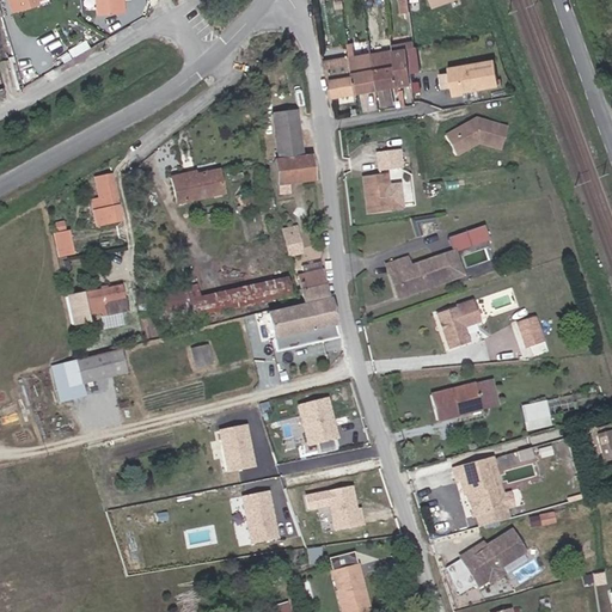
[(8,0),(12,10),(31,4),(29,0),(30,0),(8,0)]
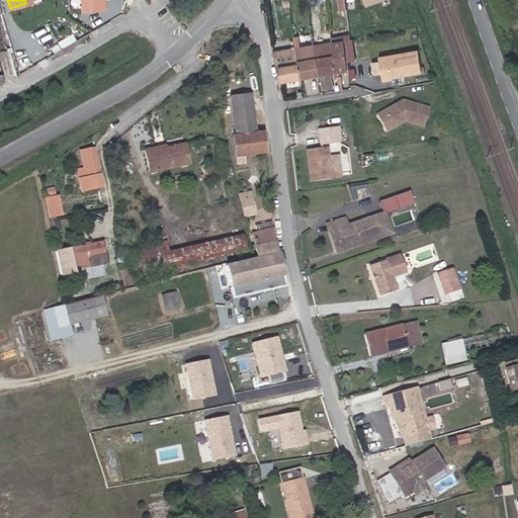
[(104,9),(103,0),(100,0),(81,0),(82,11),(104,9)]
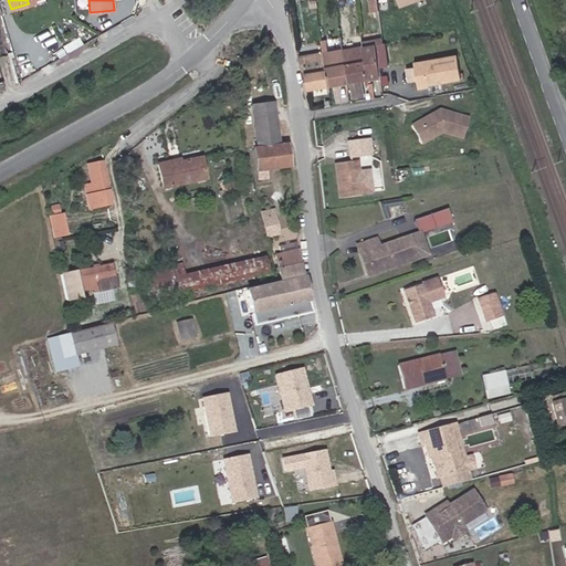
[(348,81),(343,51),(343,49),(328,52),(326,40),(321,41),(323,53),(328,84),(348,81)]
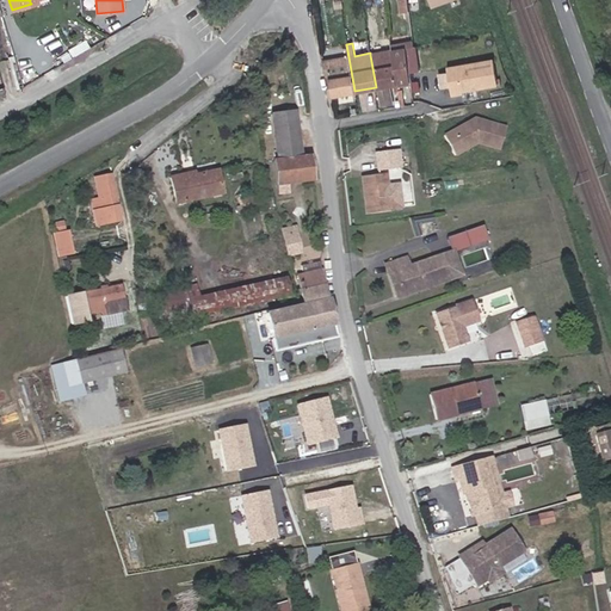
[(409,81),(405,48),(392,50),(397,84),(409,81)]
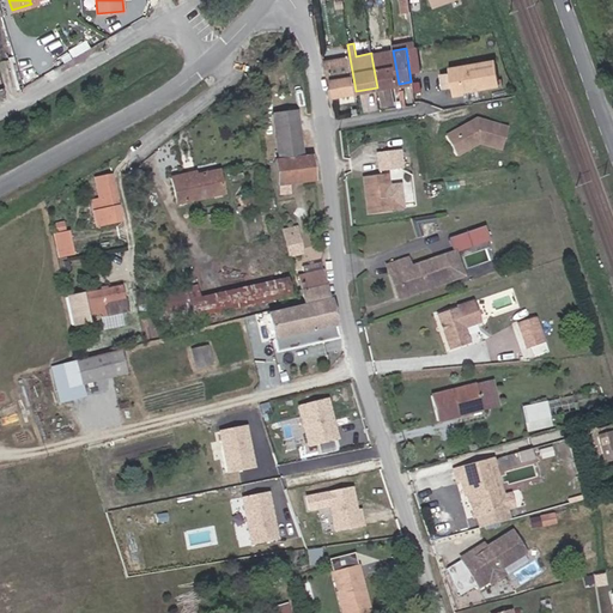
[(399,84),(393,50),(371,55),(377,87),(399,84)]
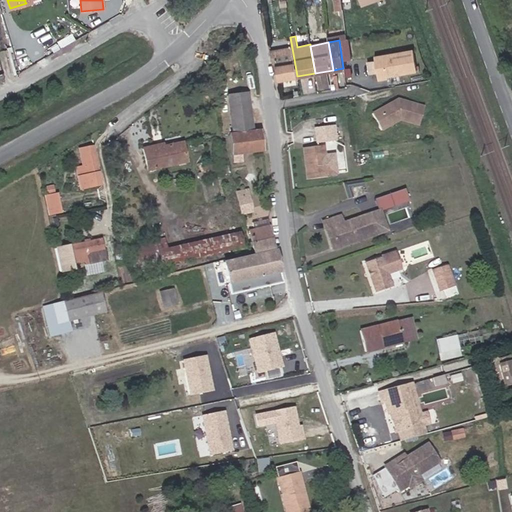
[(297,76),(292,48),(270,52),(272,63),(276,62),(279,80),(297,76)]
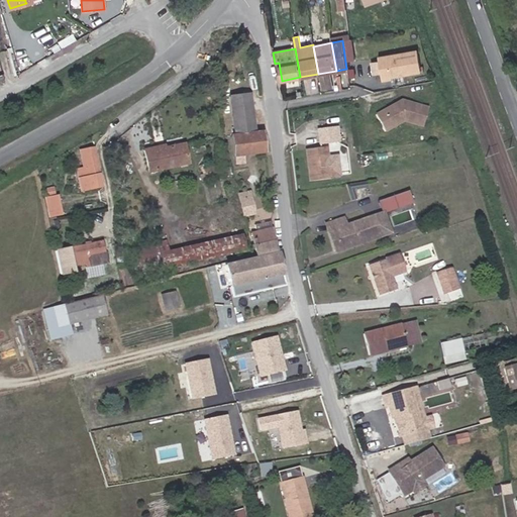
[(421,72),(417,50),(379,58),(383,81),(392,79),(391,77),(421,72)]
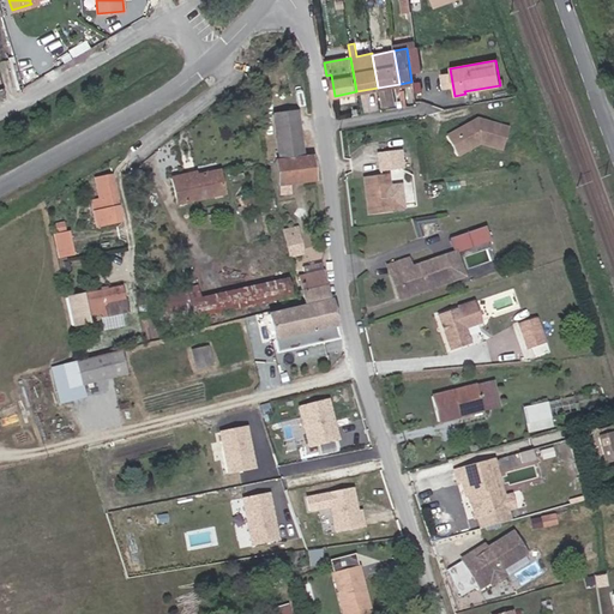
[(302,158),(296,112),(272,115),(278,162),(275,162),(278,186),(280,196),(290,194),(289,185),(314,181),(311,157),(302,158)]
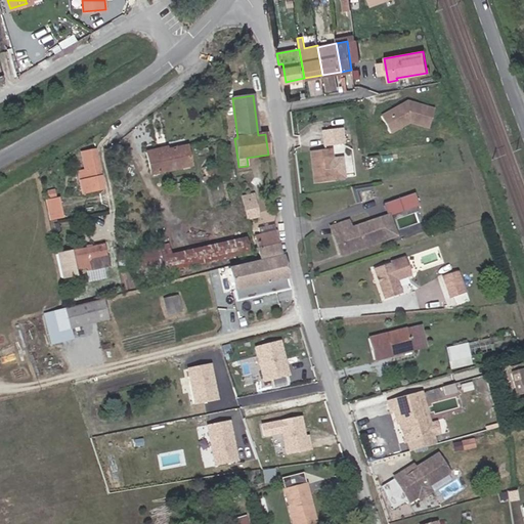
[(237,138),(232,98),(227,99),(232,139),(234,138),(237,138)]
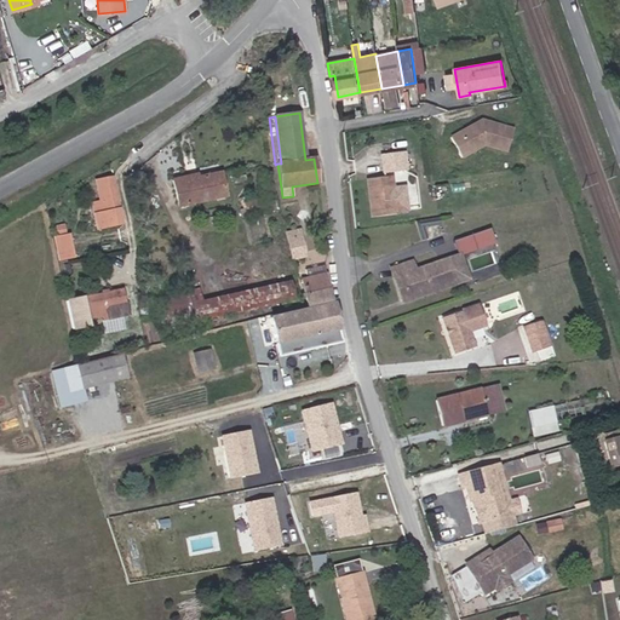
[(506,151),(514,130),(482,121),(451,138),(461,158),(484,145),(506,151)]
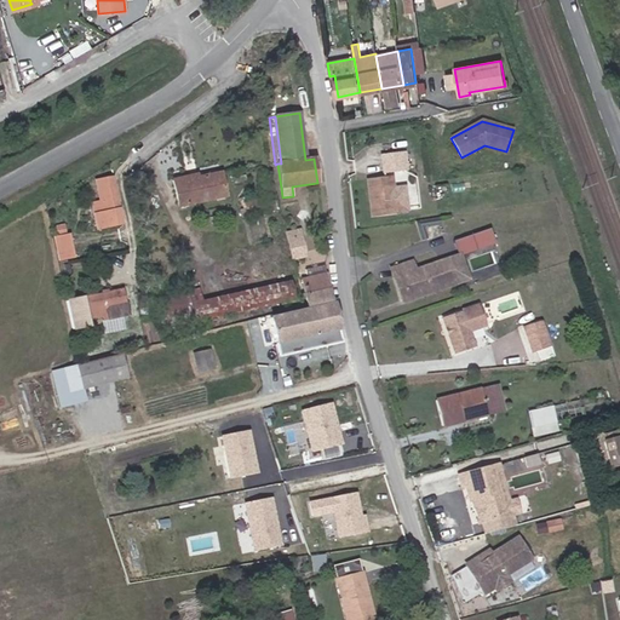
[(402,172),(400,153),(382,155),(384,173),(402,172)]
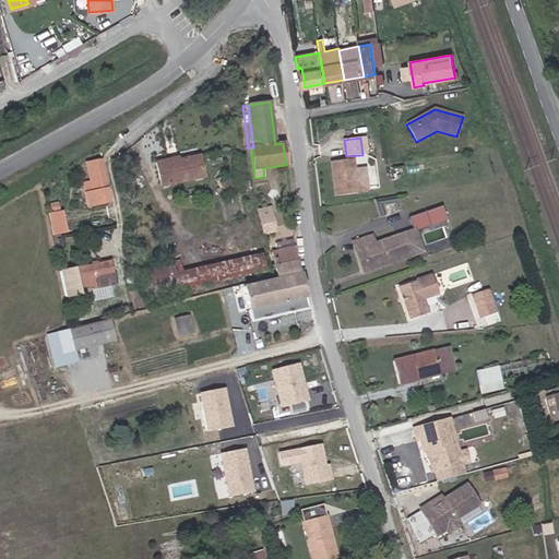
[(204,177),(199,156),(178,161),(173,162),(171,158),(156,163),(162,187),(204,177)]
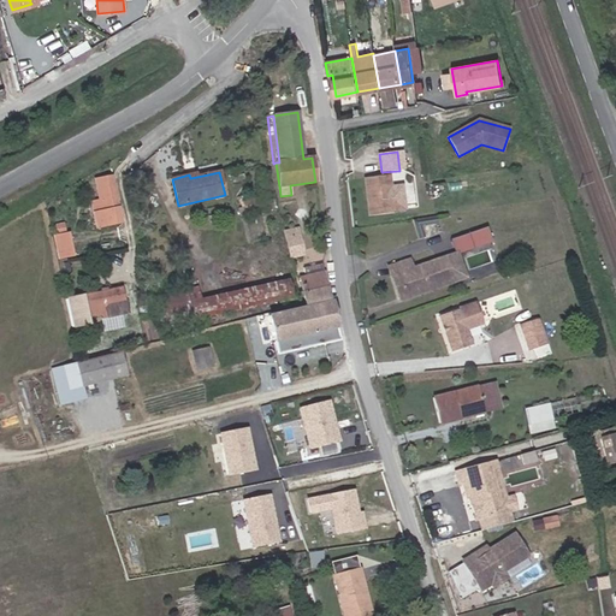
[(120,223),(112,176),(101,178),(102,189),(98,190),(100,201),(102,212),(94,213),(98,227),(120,223)]
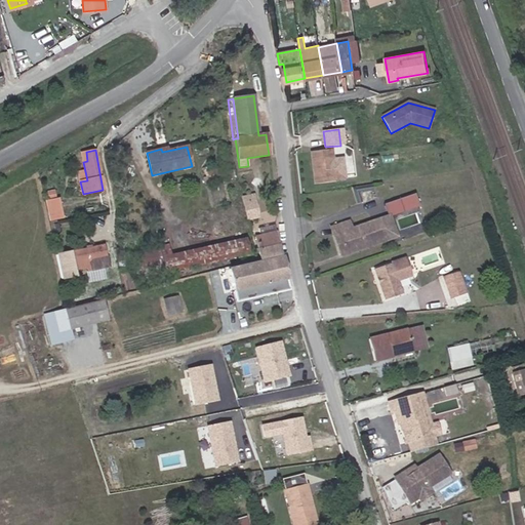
[(345,177),(342,158),(332,159),(331,150),(311,152),(315,184),(335,182),(335,178),(345,177)]
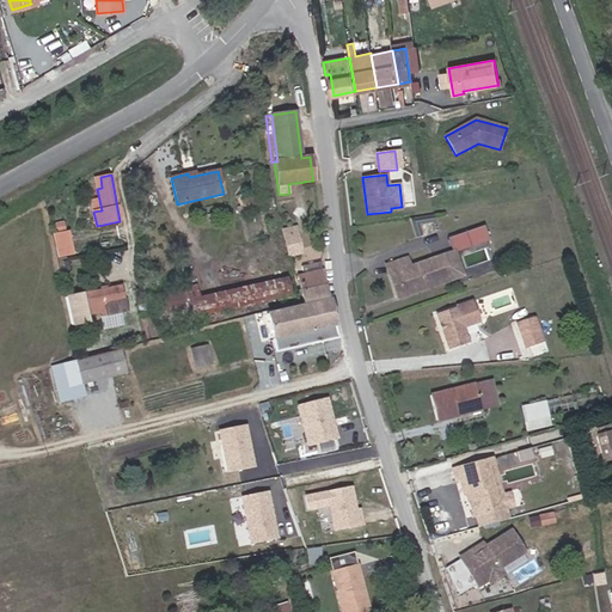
[(102,210),(99,200),(91,201),(93,212),(102,210)]
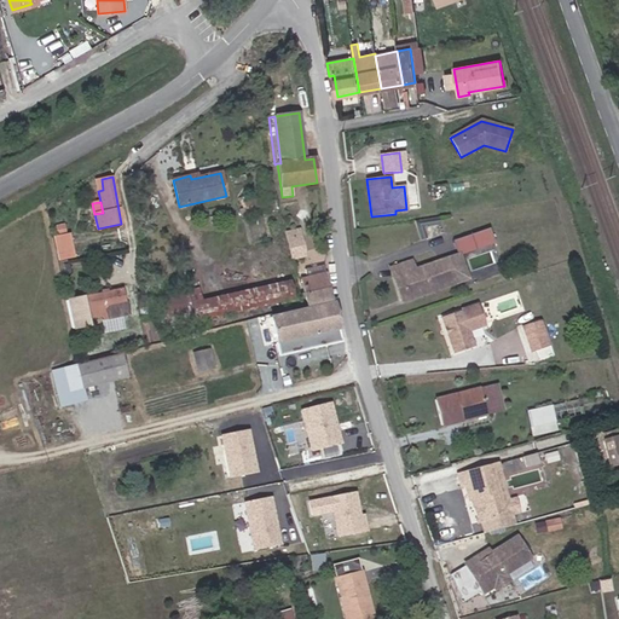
[(439,225),(438,218),(415,221),(421,239),(427,238),(423,227),(439,225)]
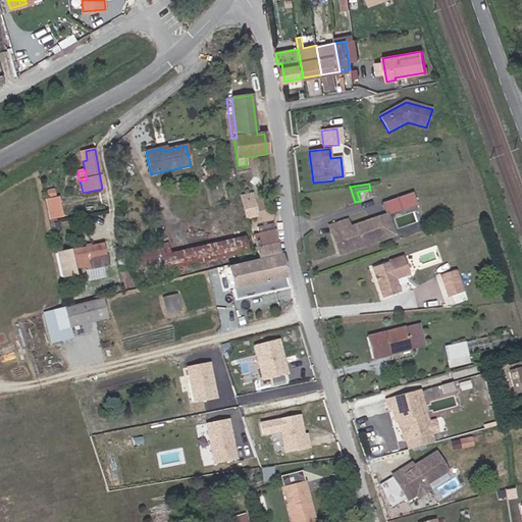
[(256,216),(253,199),(251,199),(250,194),(242,196),(246,218),(256,216)]
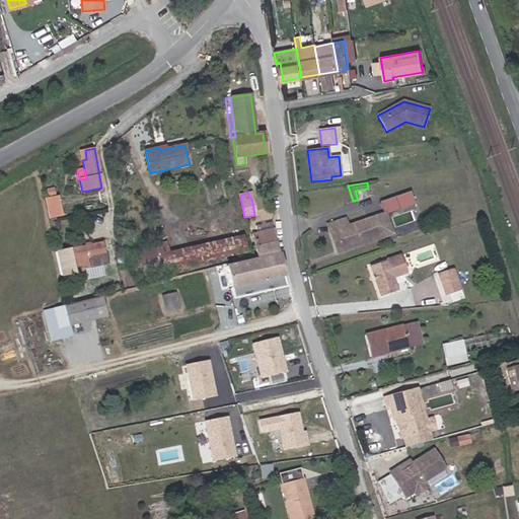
[(410,193),(380,203),(383,214),(414,203),(410,193)]
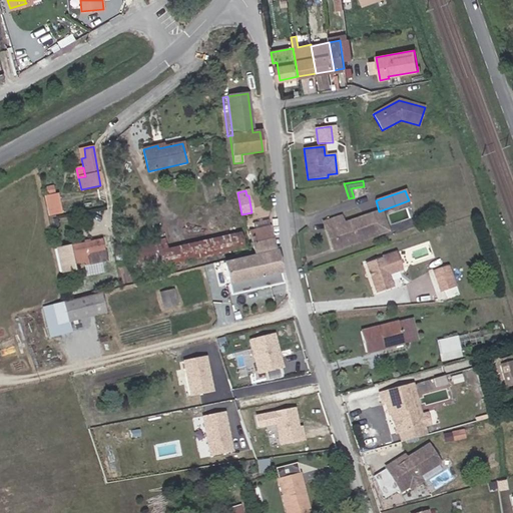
[(48,215),(61,213),(57,194),(45,196),(48,215)]
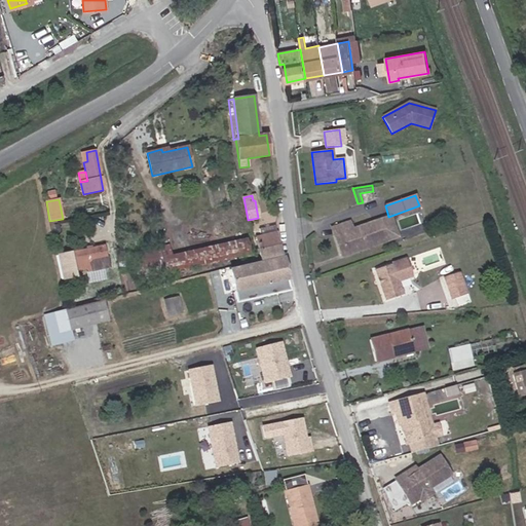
[(408,216),(412,224),(419,220),(415,212),(408,216)]
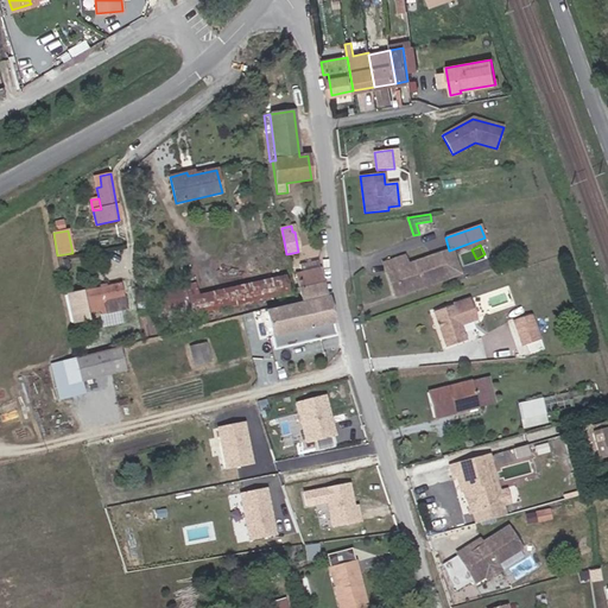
[(457,274),(450,252),(439,255),(448,277),(457,274)]
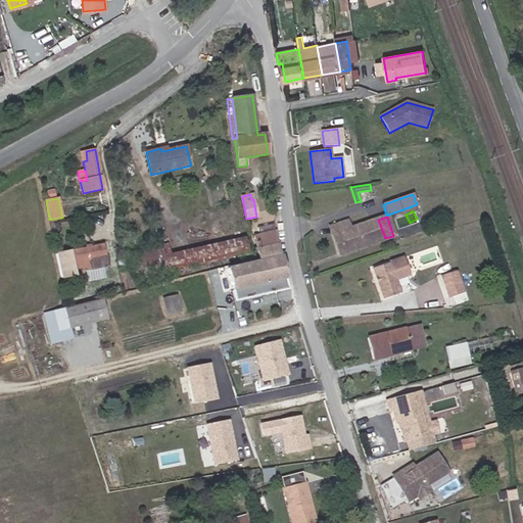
[(385,238),(378,220),(350,229),(347,221),(334,226),(343,252),(385,238)]
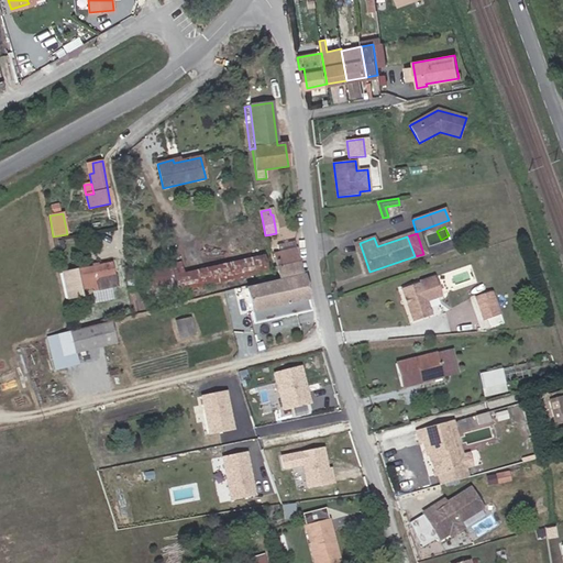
[(296,250),(294,241),(277,244),(279,253),(296,250)]
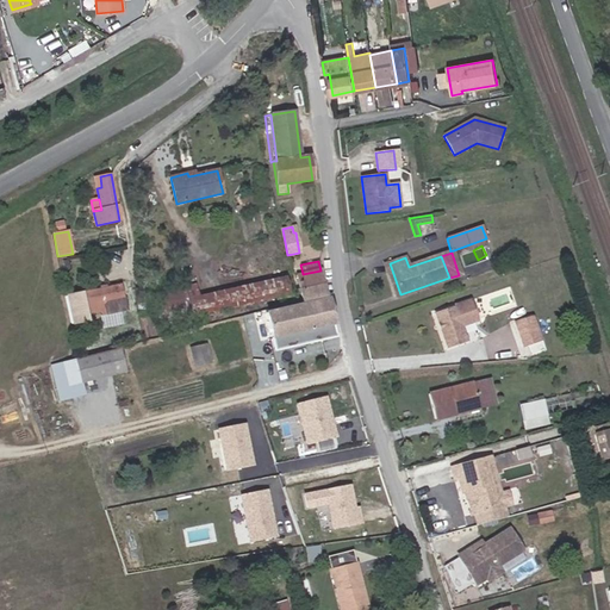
[(400,294),(390,263),(385,265),(396,297),(400,294)]
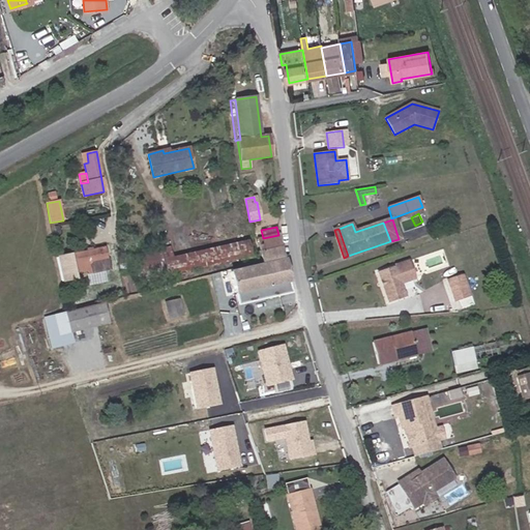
[(283,260),(278,235),(263,238),(259,239),(263,261),(263,264),(268,286),(289,282),(285,260),(283,260)]
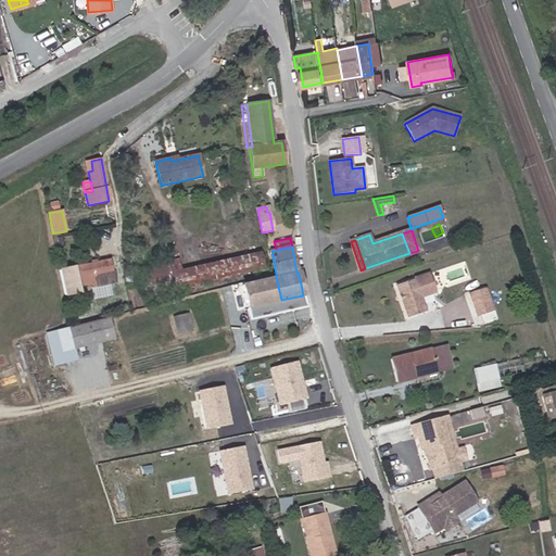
[(144,295),(264,268),(261,252),(181,269),(178,258),(138,268),(144,295)]
